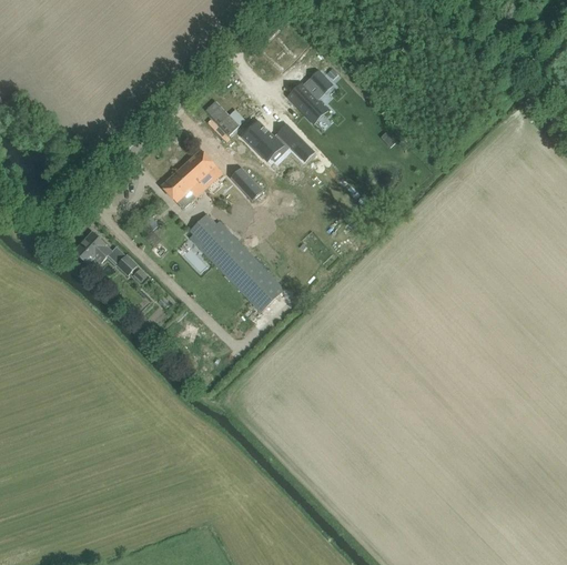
[(336,74),(331,68),(326,73),(332,79),(336,74)]
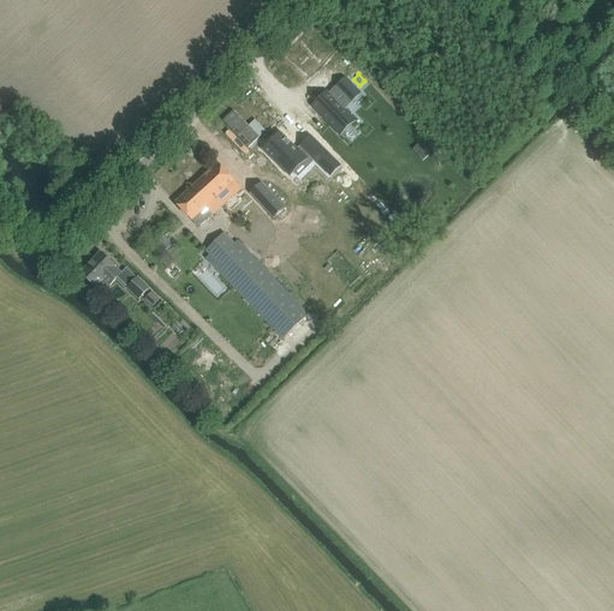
[(345,94),(350,99),(358,90),(344,76),(327,91),(326,90),(313,102),(334,125),(347,112),(343,107),(338,101),(345,94)]
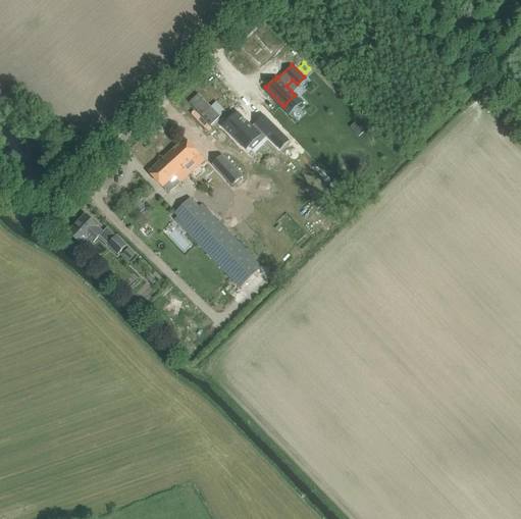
[(248,144),(263,128),(256,120),(255,121),(256,121),(251,125),(237,111),(223,124),(233,134),(236,132),(248,144)]
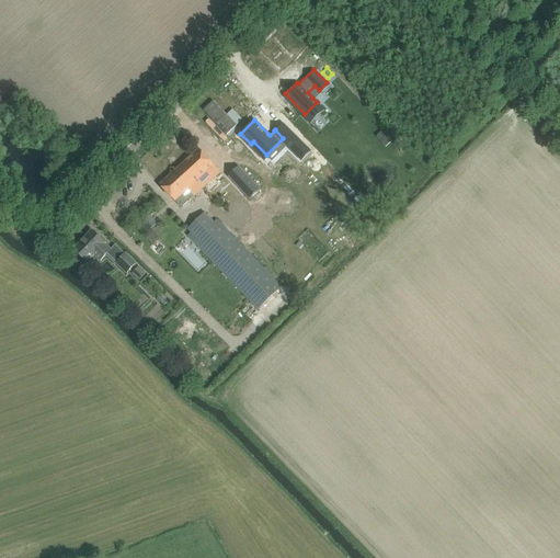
[(282,123),(275,129),(283,138),(288,145),(295,151),(303,144),(282,123)]
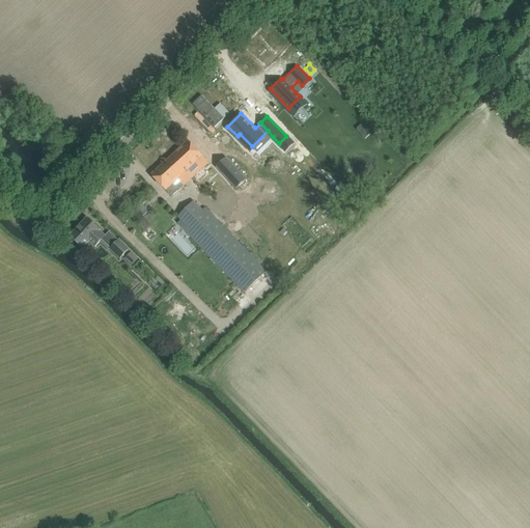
[(188,138),(150,172),(164,187),(165,185),(171,192),(182,183),(183,183),(207,160),(188,138)]
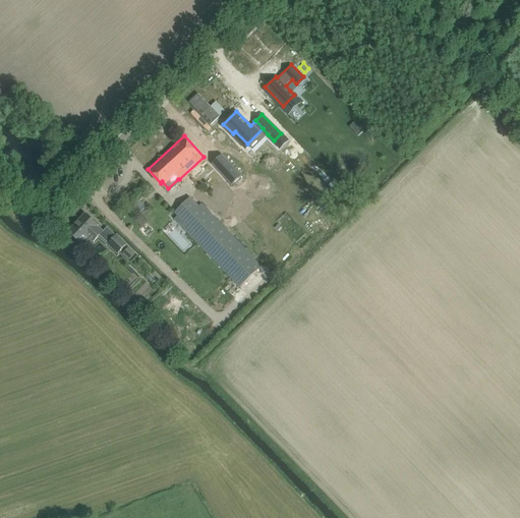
[(221,152),(211,162),(230,183),(240,173),(221,152)]
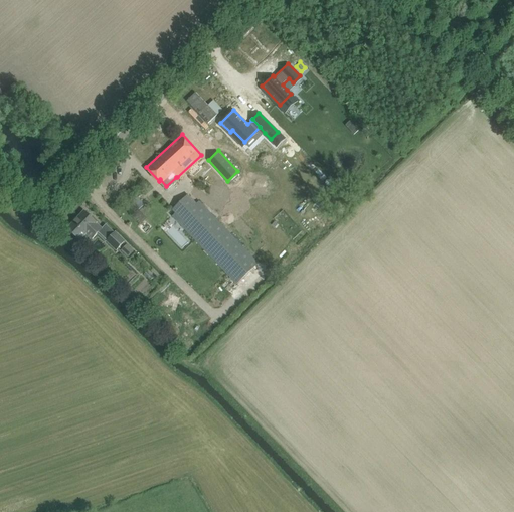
[(175,211),(172,214),(236,282),(259,261),(199,198),(196,201),(187,192),(171,207),(175,211)]
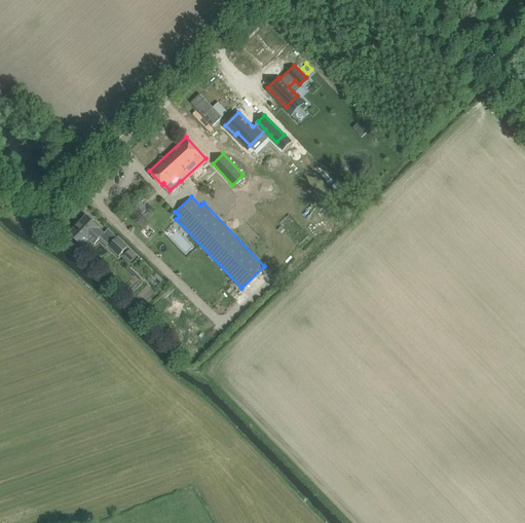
[(92,244),(103,231),(84,214),(68,232),(79,244),(85,237),(92,244)]
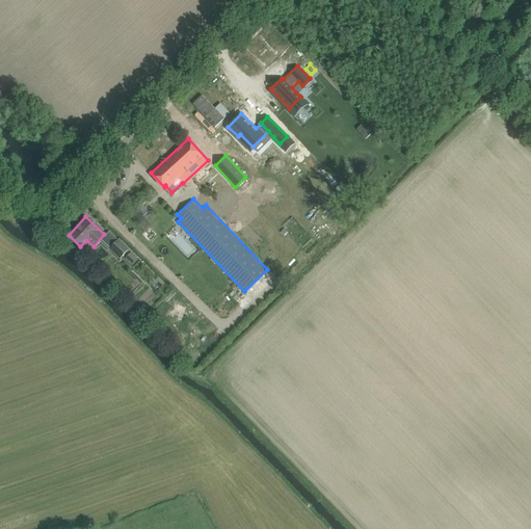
[(129,246),(117,236),(108,246),(110,249),(118,257),(129,246)]
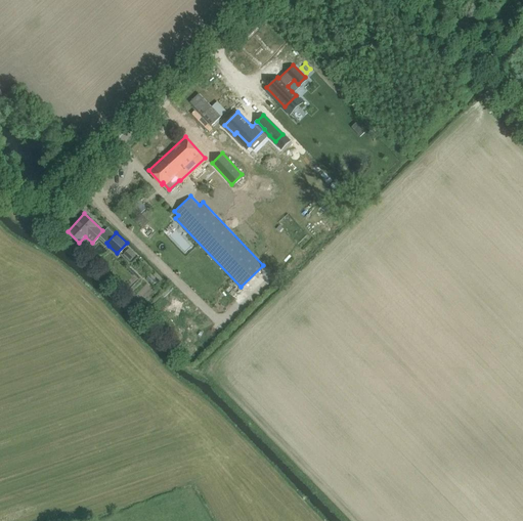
[(122,253),(129,260),(135,254),(128,247),(122,253)]
